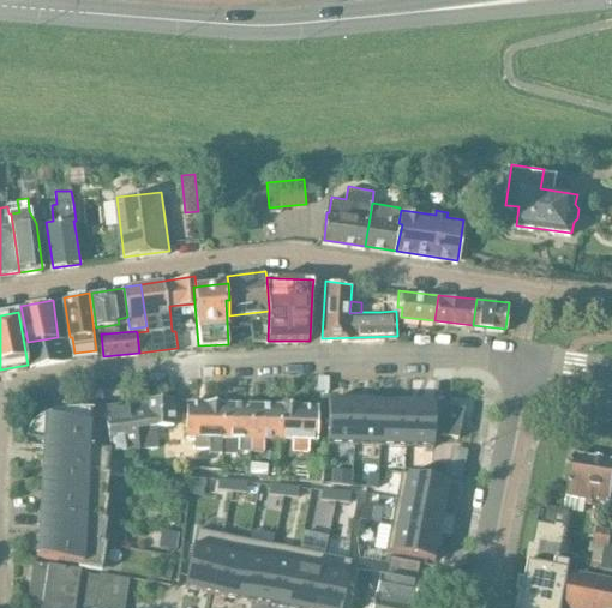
[(58,337),(28,342),(31,363),(73,356),(71,339),(66,336),(58,337)]
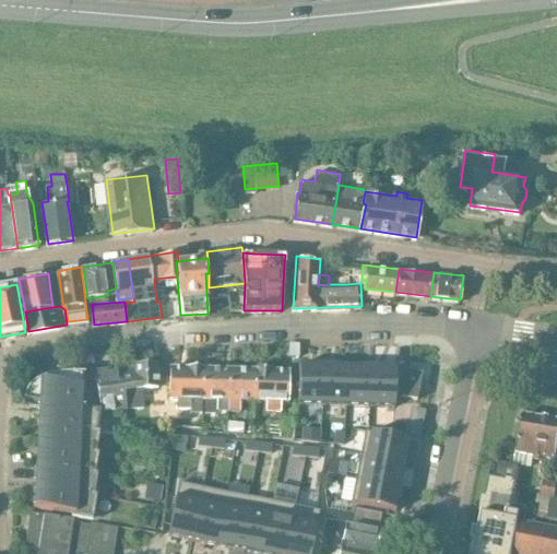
[(158,386),(157,362),(141,363),(111,367),(111,365),(95,367),(103,410),(144,403),(142,386),(158,386)]
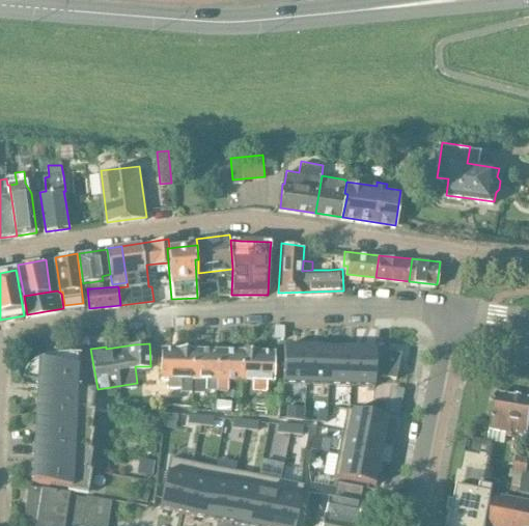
[(285,343),(283,382),(307,382),(308,344),(285,343)]
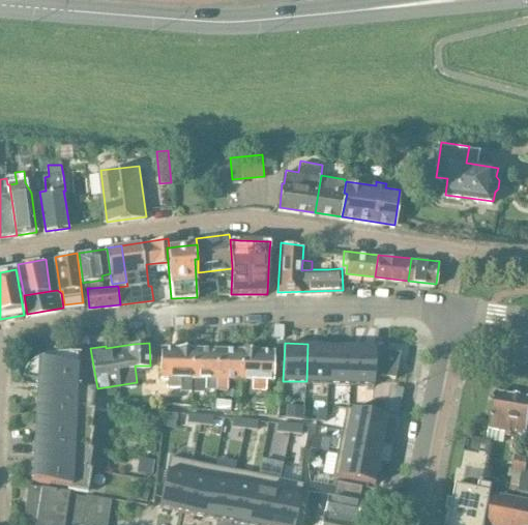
[(308,344),(306,381),(329,382),(330,344),(308,344)]
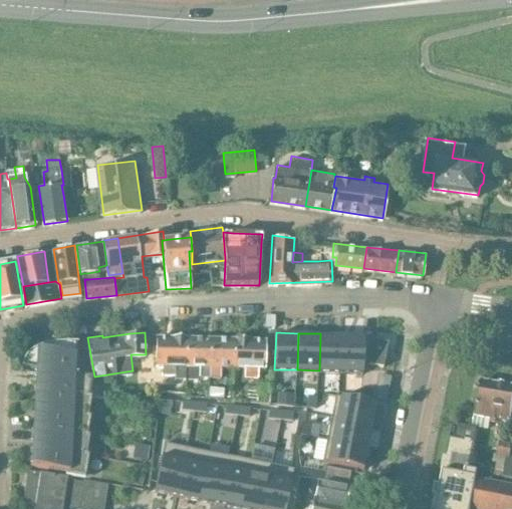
[(320,333),(319,370),(340,371),(341,334),(320,333)]
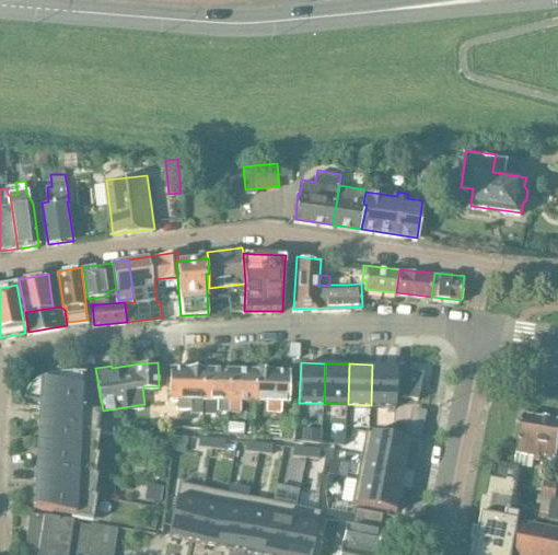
[(372,365),(371,405),(396,405),(397,366),(372,365)]
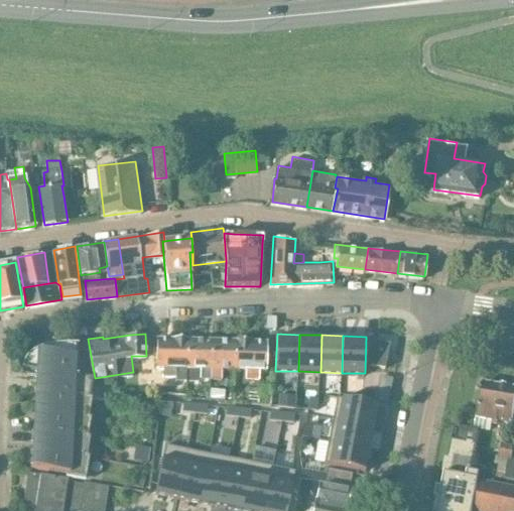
[(187,338),(157,338),(156,366),(163,366),(163,374),(176,374),(176,366),(186,367),(187,338)]
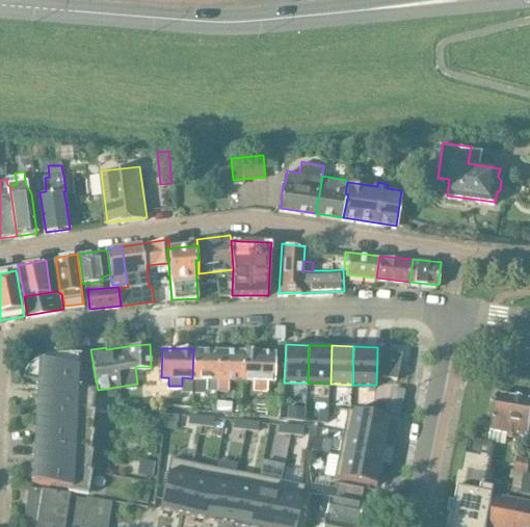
[(216,389),(217,349),(193,348),(192,378),(204,378),(209,378),(208,389),(216,389)]
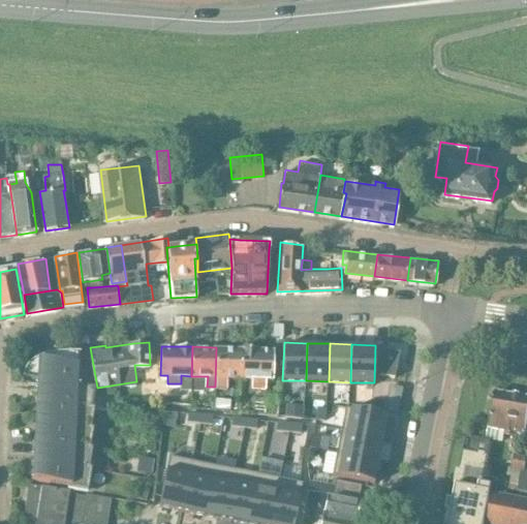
[(385,346),(381,372),(396,374),(400,349),(385,346)]
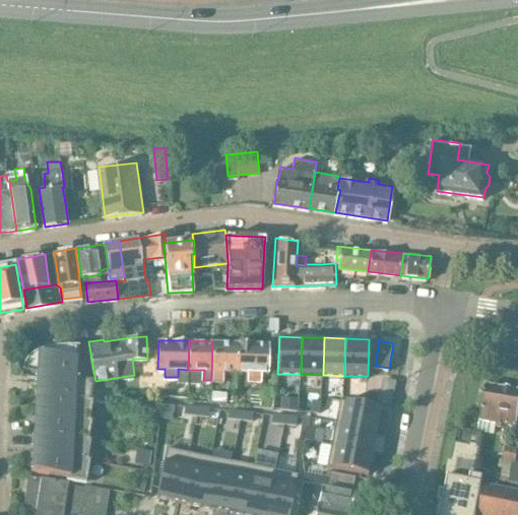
[(236,371),(237,341),(212,341),(211,380),(223,380),(224,370),(236,371)]
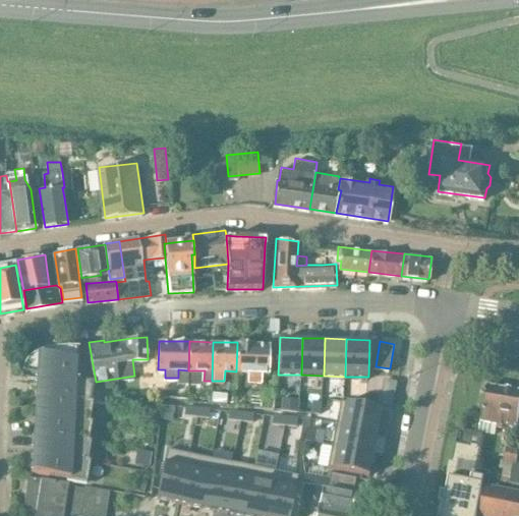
[(270,343),(237,342),(236,371),(248,371),(248,380),(262,380),(262,371),(269,373),(270,343)]
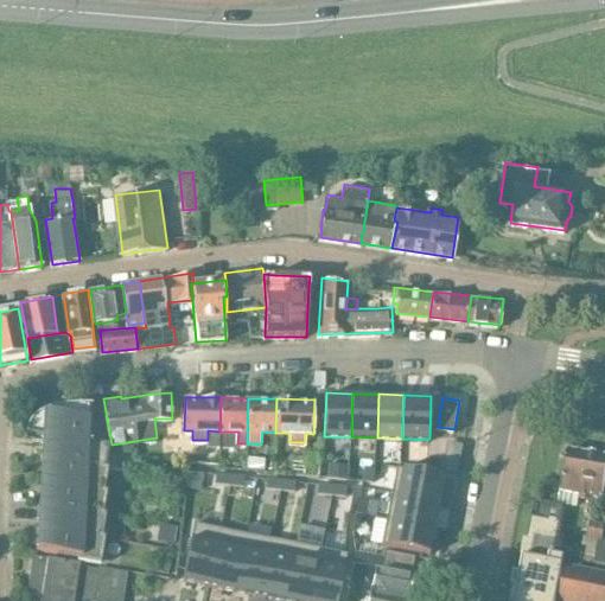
[(44,433),(43,456),(106,465),(110,442),(96,440),(90,408),(90,401),(82,401),(74,401),(65,402),(61,403),(52,404),(45,408),(42,409),(38,411),(36,414),(33,416),(31,420),(29,422),(27,426),(26,430),(44,433)]
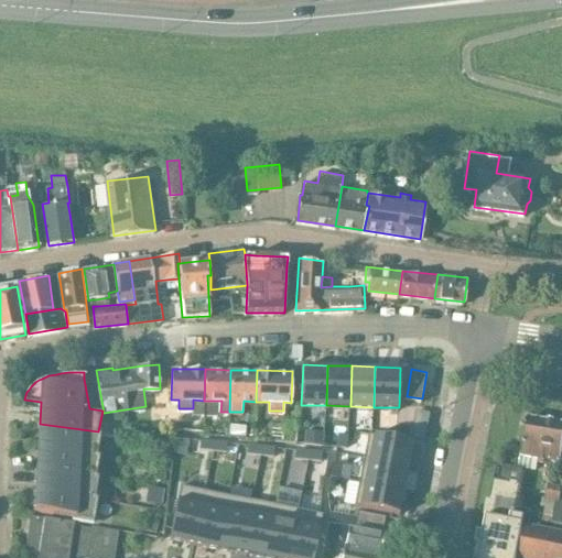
[(561,419),(529,414),(522,451),(561,459),(561,419)]
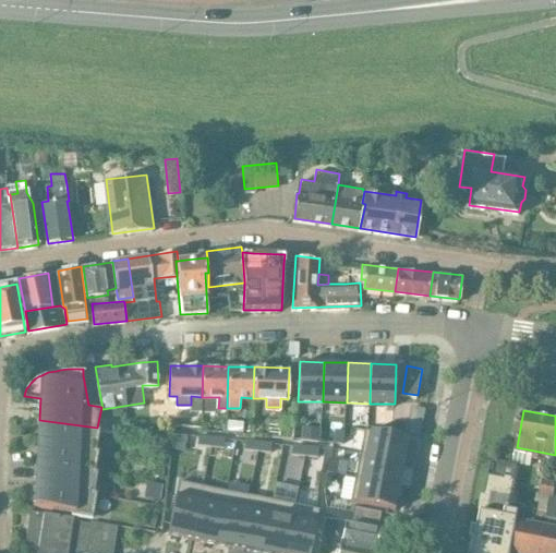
[(212,428),(212,418),(213,416),(203,415),(202,428),(212,428)]
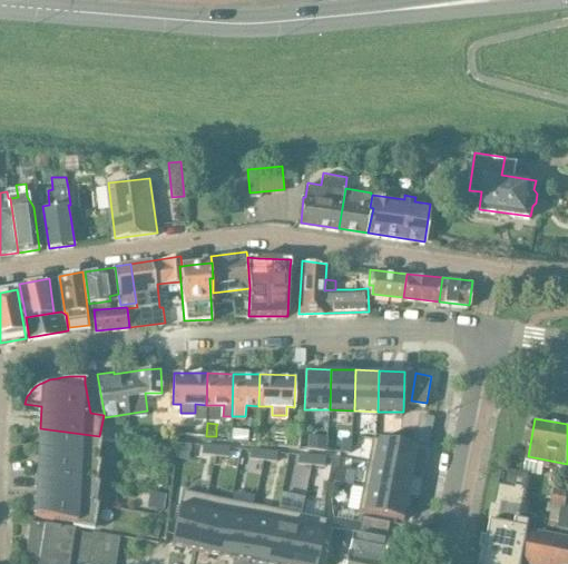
[(234,427),(233,437),(248,438),(250,428),(234,427)]
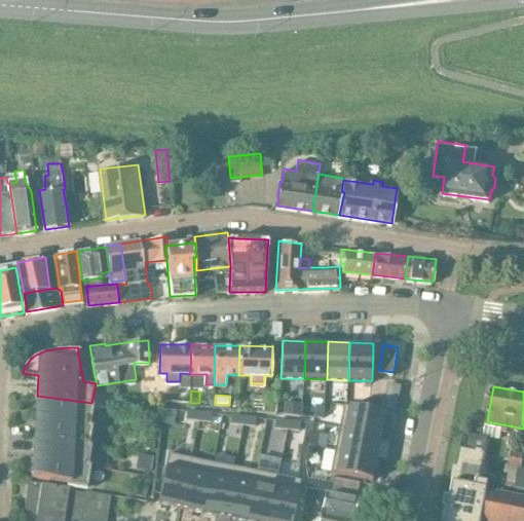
[(370,395),(369,403),(380,405),(382,398),(370,395)]
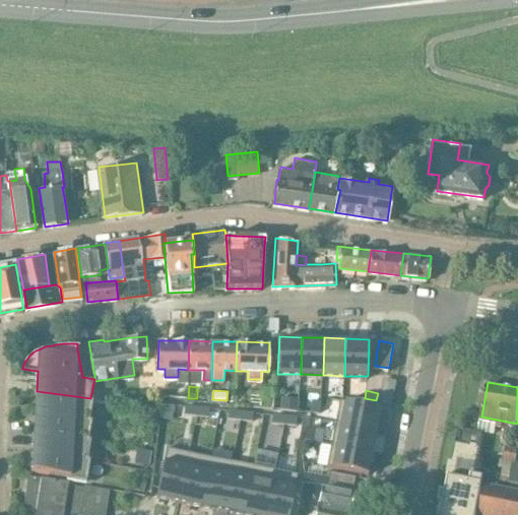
[(90,419),(93,398),(90,398),(37,391),(35,429),(89,438),(92,419),(90,419)]
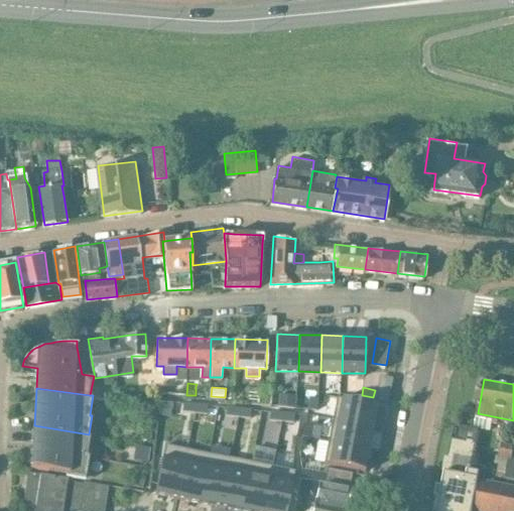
[(270,399),(271,389),(260,388),(260,398),(270,399)]
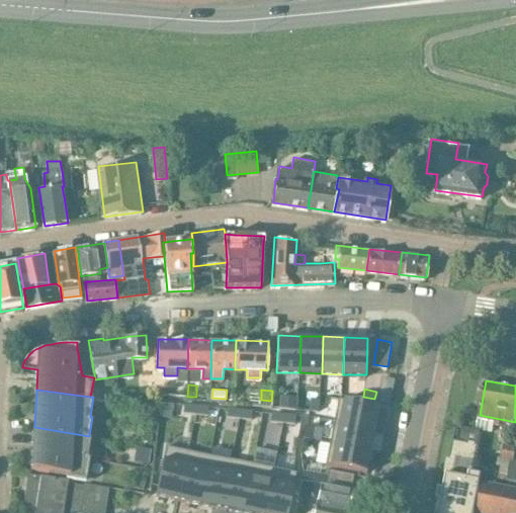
[(160,403),(161,395),(154,393),(153,401),(160,403)]
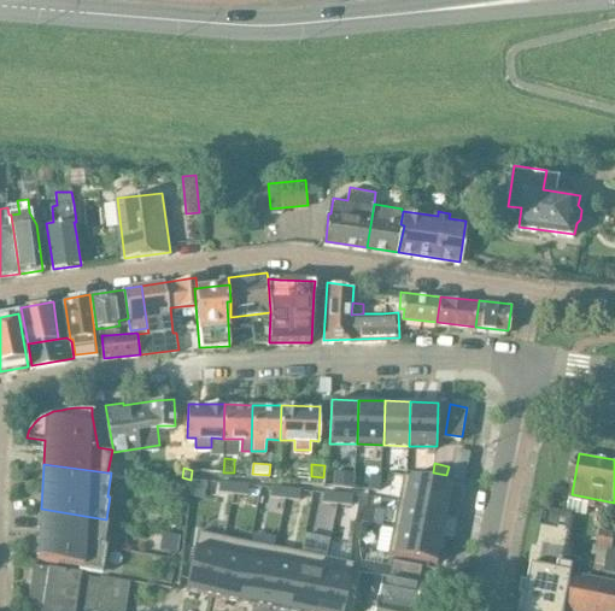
[(335,468),(334,483),(344,483),(345,469),(335,468)]
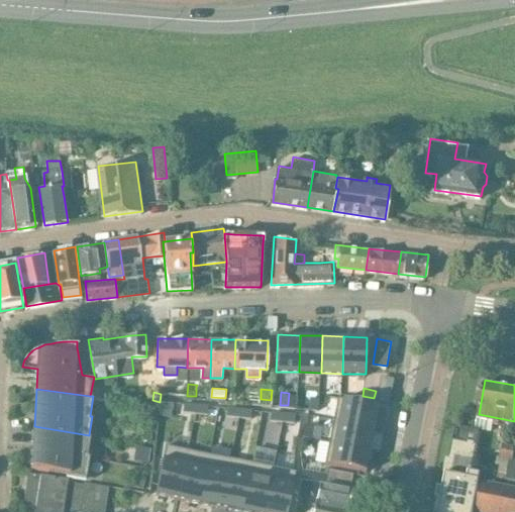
[(289,393),(288,405),(296,406),(297,394),(289,393)]
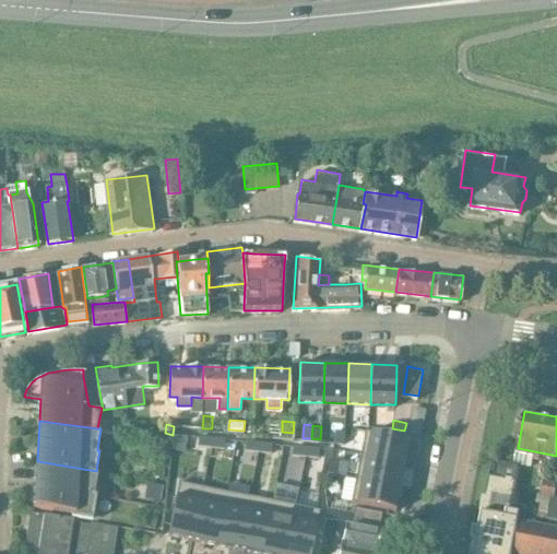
[(336,427),(335,440),(343,441),(344,435),(345,428),(336,427)]
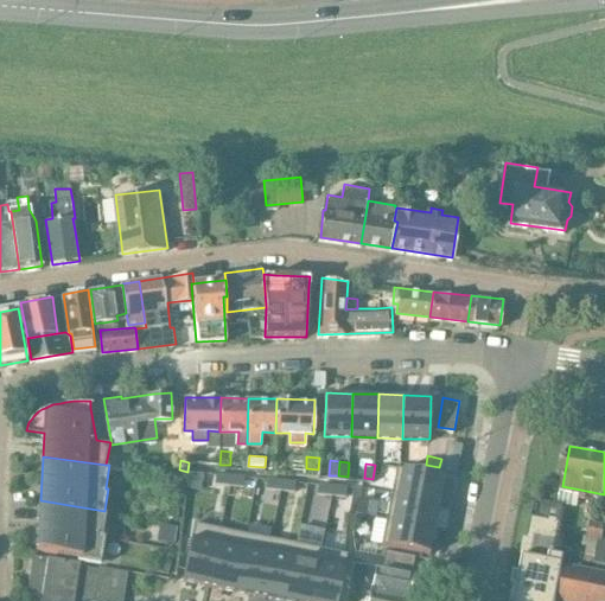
[(397,465),(393,491),(440,500),(446,474),(401,465),(397,465)]
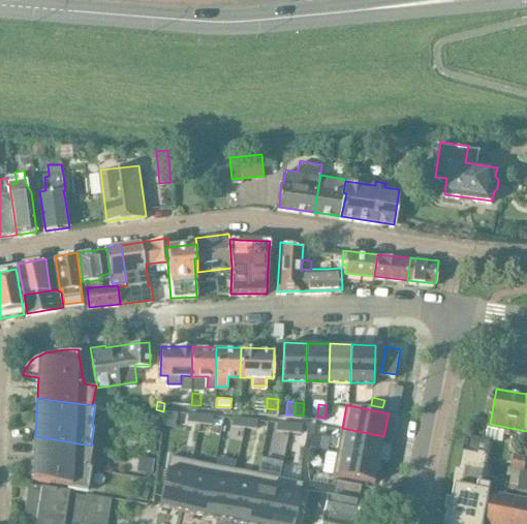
[(189,410),(188,419),(200,421),(202,412),(189,410)]
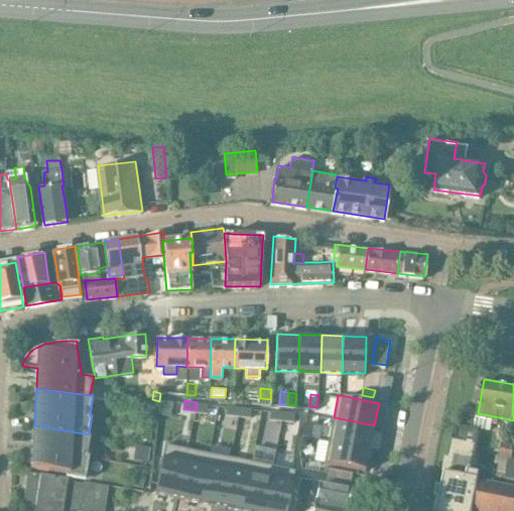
[(197,402),(196,410),(208,411),(208,403),(197,402)]
